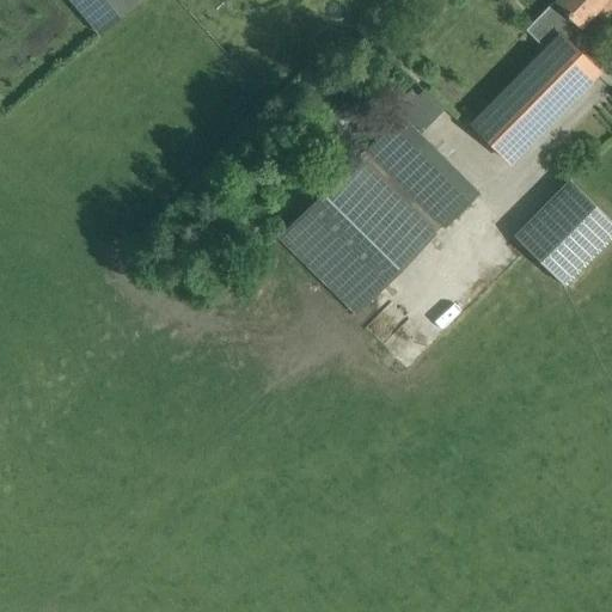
[(68,0),(96,32),(133,0),(68,0)]
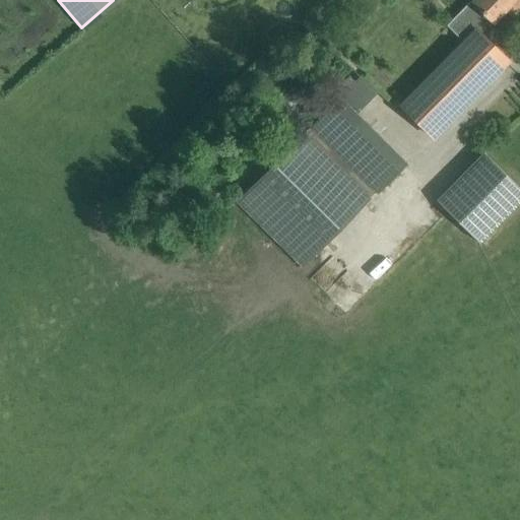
[(512,16),(519,8),(519,0),(474,0),(449,26),(460,41),(397,105),(432,139),(509,61),(480,34),(505,9),(512,16)]
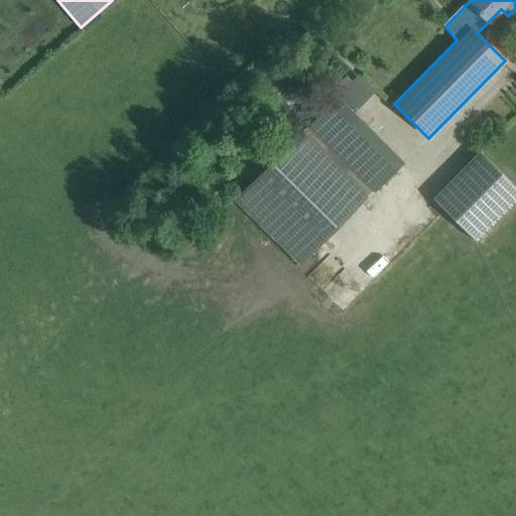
[(404,161),(341,97),(302,135),(369,198),(404,161)]
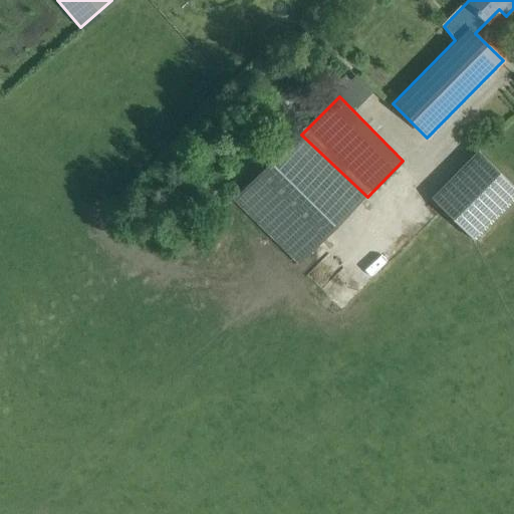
[(301,135),(234,201),(298,265),(367,197),(301,135)]
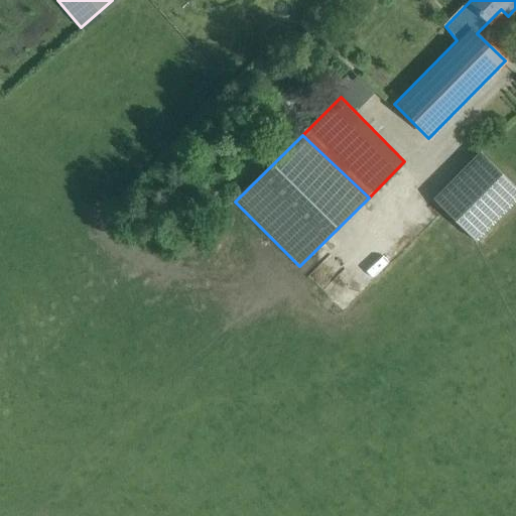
[(457,181),(439,202),(484,238),(515,200),(515,176),(483,150),(462,175),(472,184),(461,198),(454,190),(460,183),(457,181)]
